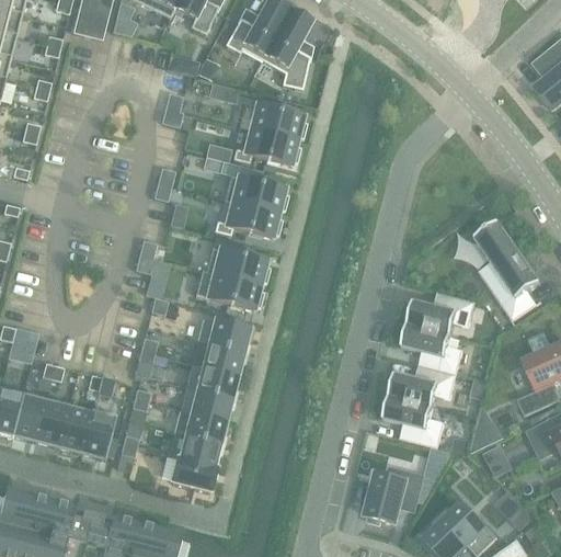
[(0,0),(0,9),(22,15),(25,0),(0,0)]
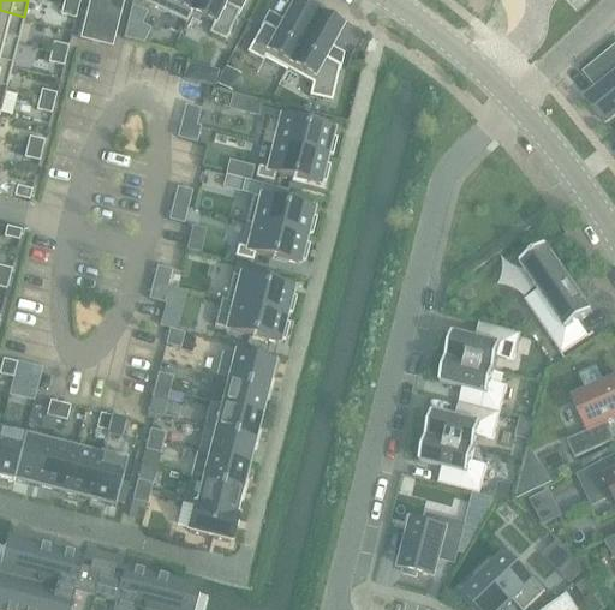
[(88,0),(79,35),(112,43),(123,0),(88,0)]
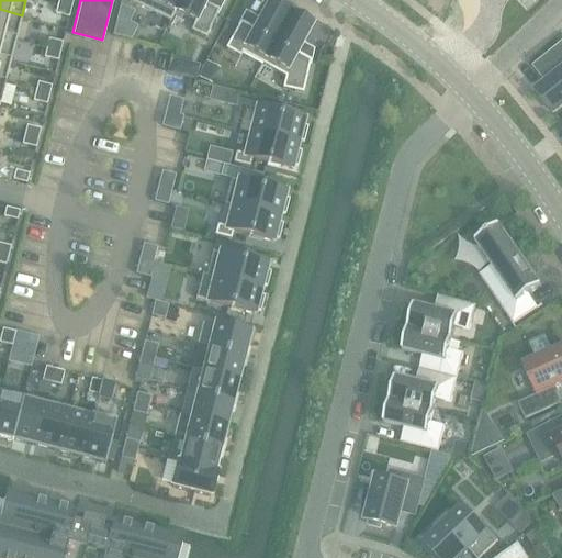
[(149,0),(146,7),(169,18),(177,0),(149,0)]
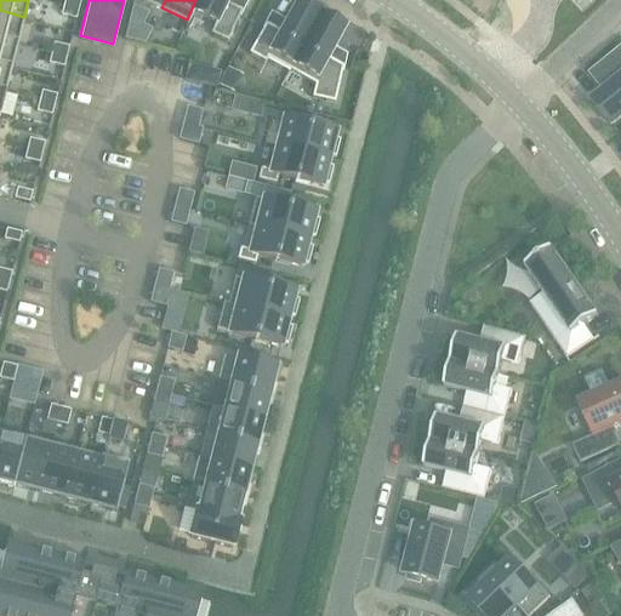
[(227,0),(195,0),(187,20),(188,20),(193,9),(216,20),(227,0)]
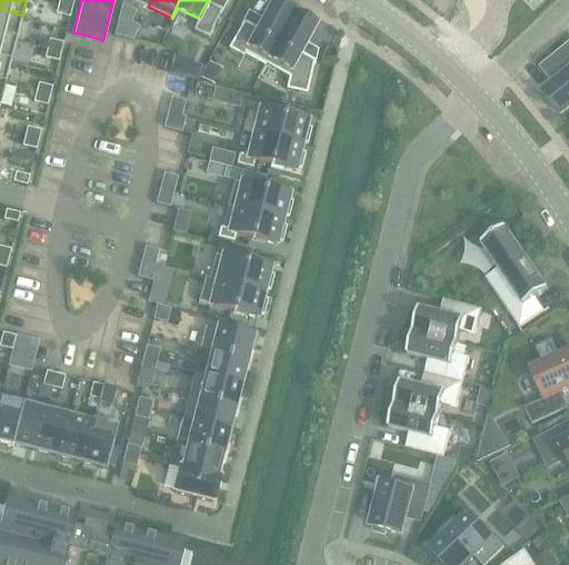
[(221,7),(208,0),(198,18),(193,28),(208,35),(221,7)]
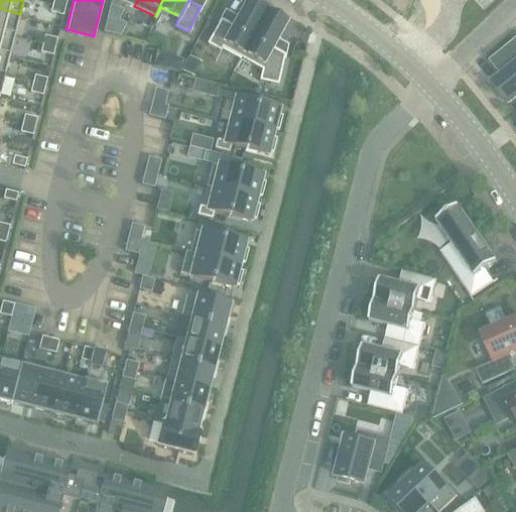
[(266,10),(262,7),(264,4),(256,0),(251,0),(250,1),(248,0),(245,0),(238,14),(233,23),(222,45),(241,55),(266,10)]
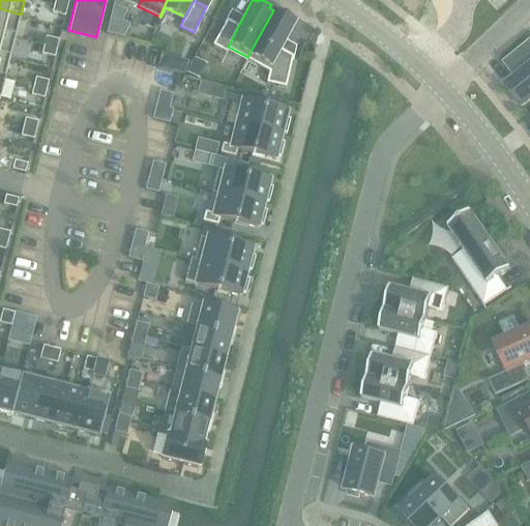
[(52,10),(65,13),(67,4),(54,1),(52,10)]
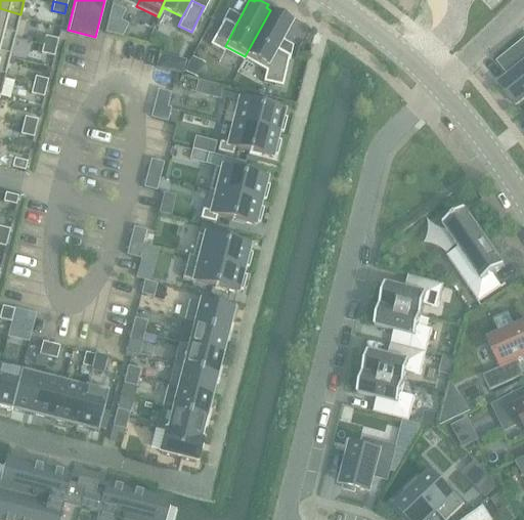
[(113,2),(110,13),(121,18),(126,8),(113,2)]
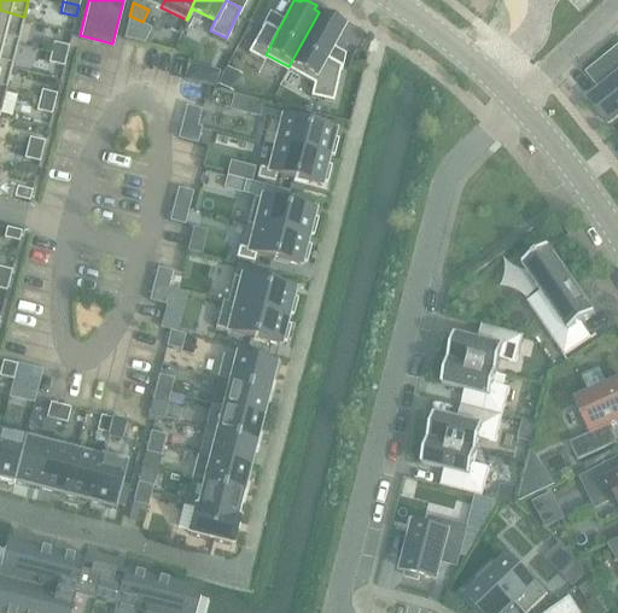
[(0,35),(17,41),(24,17),(0,10),(0,35)]
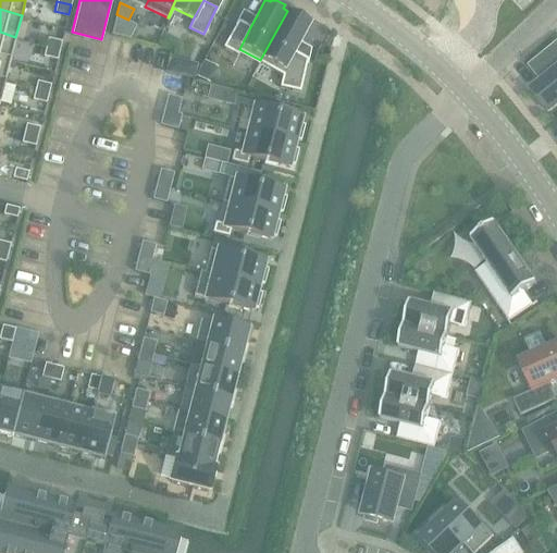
[(295,49),(300,39),(309,23),(306,21),(307,17),(294,10),(292,13),(287,11),(260,60),(283,73),(295,49)]
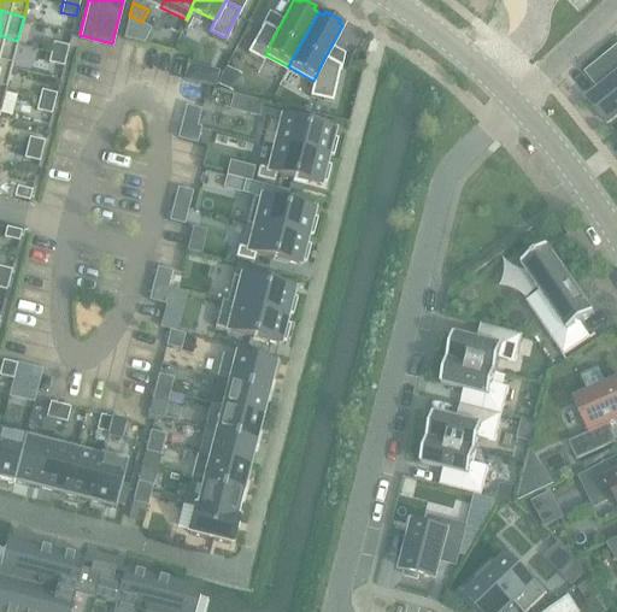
[(278,28),(264,19),(247,49),(263,58),(265,54),(278,28)]
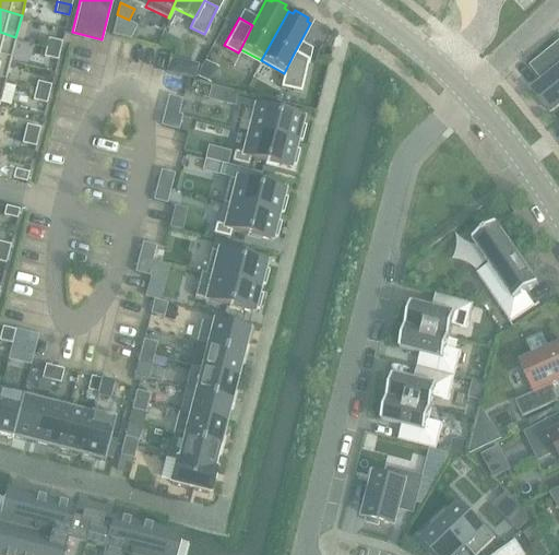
[(0,56),(10,59),(15,37),(0,32),(0,56)]
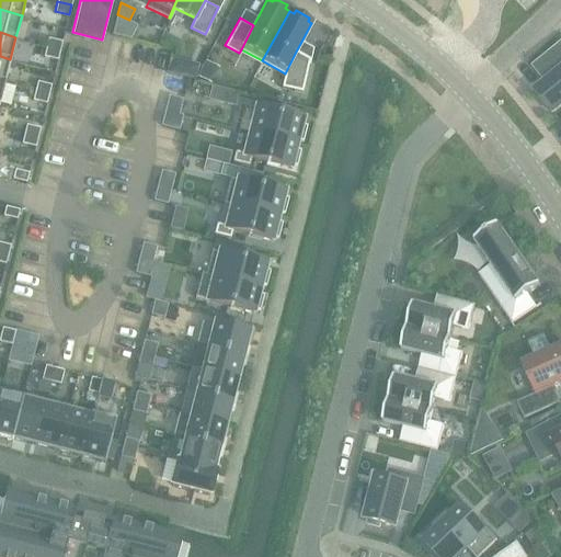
[(63,40),(48,35),(46,45),(60,48),(63,40)]
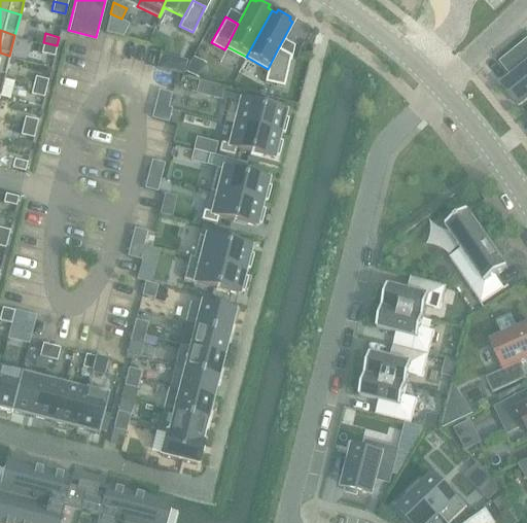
[(526,36),(499,59),(512,73),(501,81),(519,103),(526,96),(526,36)]
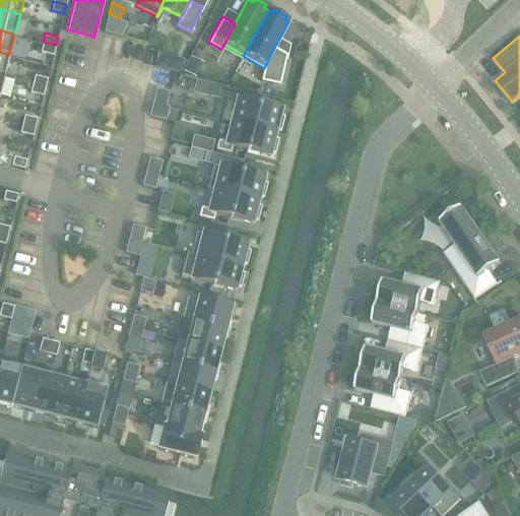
[(43,42),(41,50),(54,54),(56,45),(43,42)]
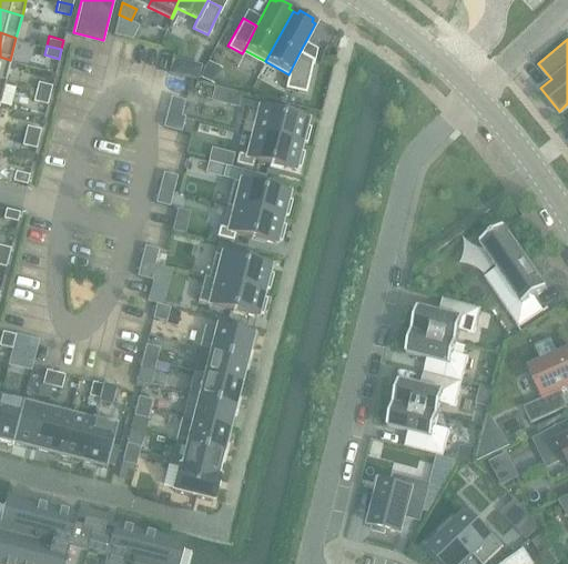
[(313,58),(301,50),(288,74),(285,86),(305,90),(313,58)]
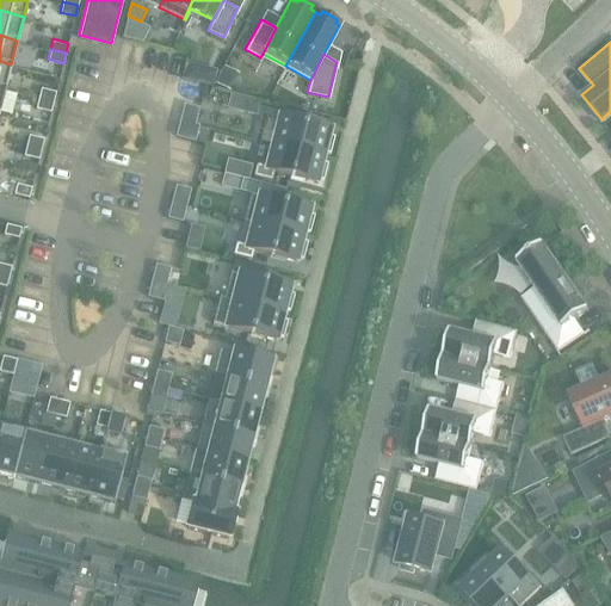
[(0,86),(5,88),(11,65),(0,61),(0,86)]
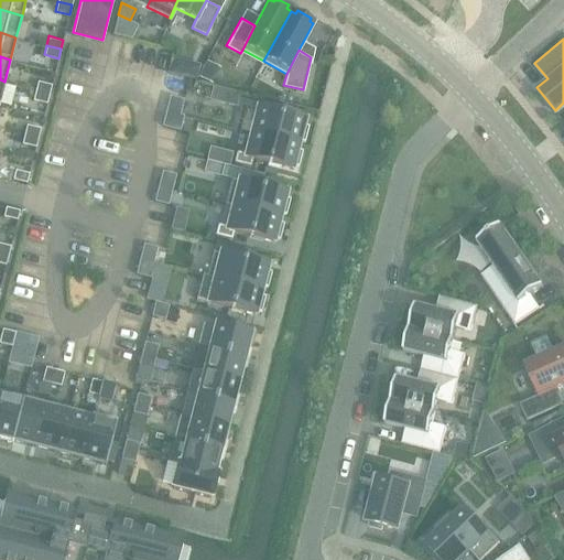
[(185,62),(183,73),(195,76),(199,62),(191,60),(185,62)]
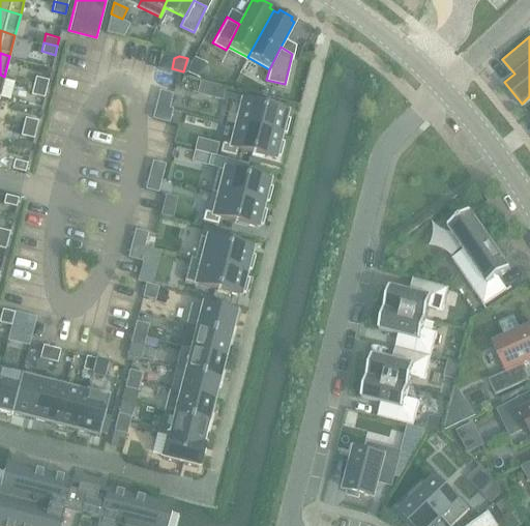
[(35,75),(33,83),(47,87),(49,78),(35,75)]
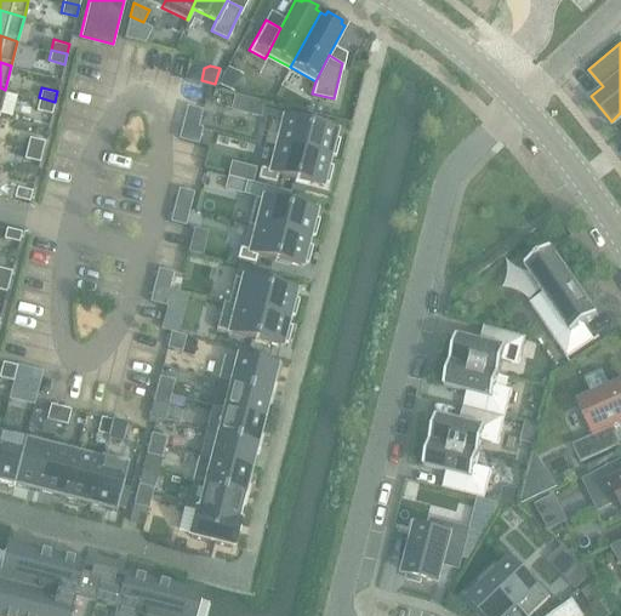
[(249,96),(244,110),(258,114),(263,100),(249,96)]
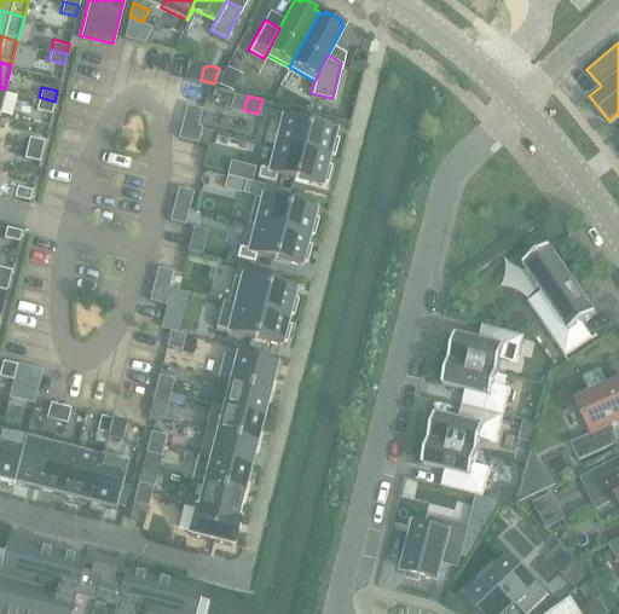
[(39,97),(36,108),(51,111),(55,102),(39,97)]
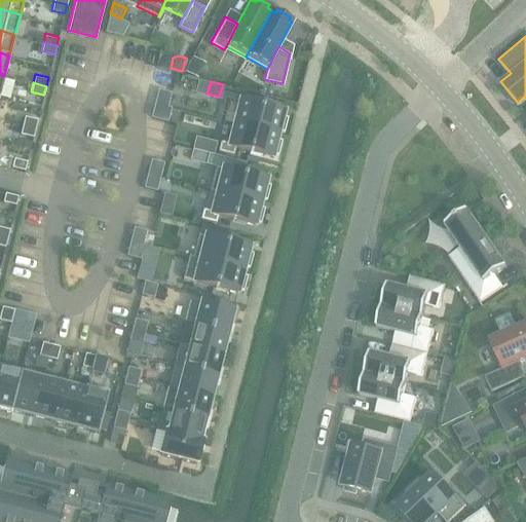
[(158,87),(154,102),(166,104),(170,90),(158,87)]
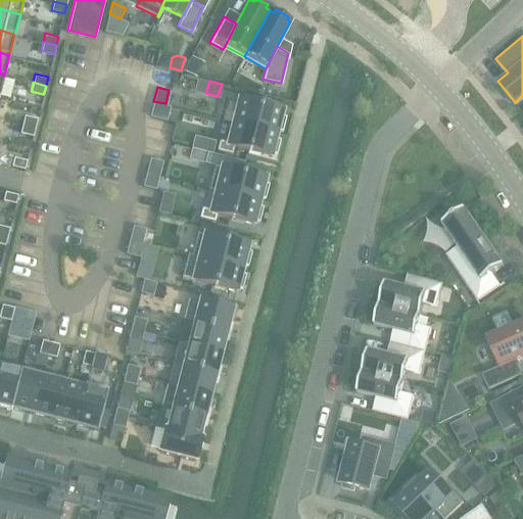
[(238,98),(232,121),(278,132),(279,128),(282,129),(286,114),(282,113),(283,109),(238,98)]
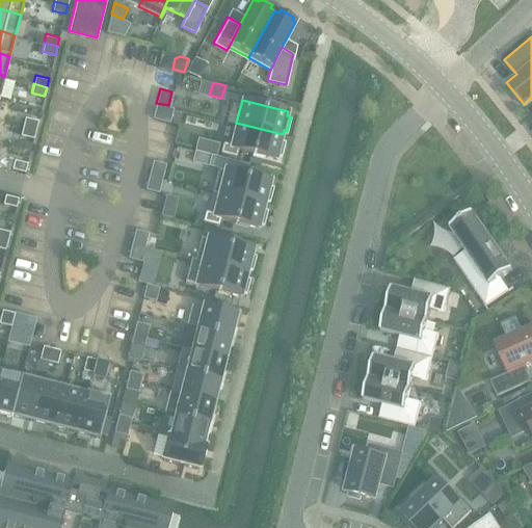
[(156,103),(153,116),(169,121),(173,107),(168,105),(156,103)]
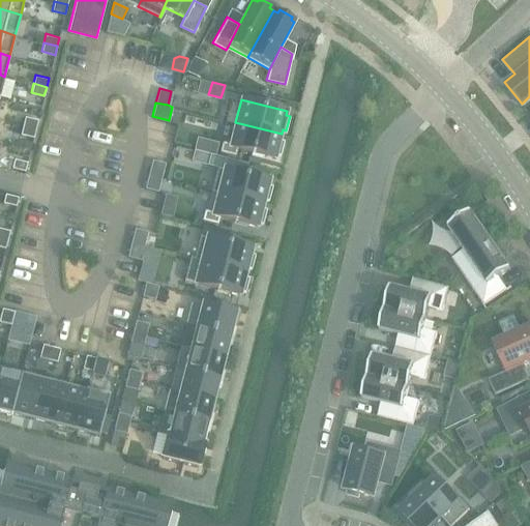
[(25,115),(23,124),(36,127),(38,119),(25,115)]
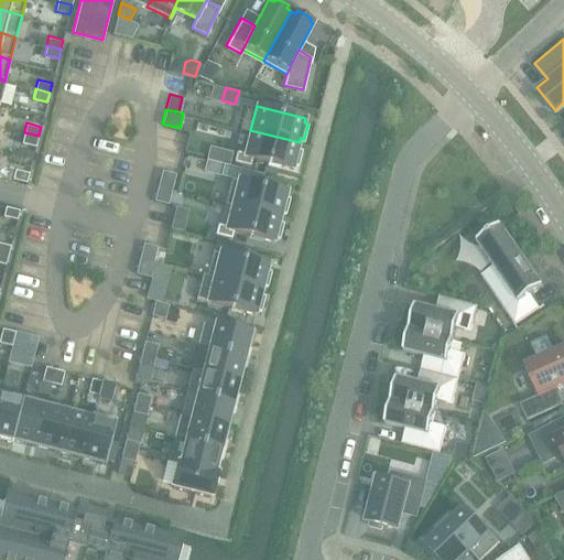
[(237,150),(234,160),(250,164),(251,157),(293,167),(294,162),(297,163),(302,149),(297,148),(300,142),(250,130),(245,152),(237,150)]
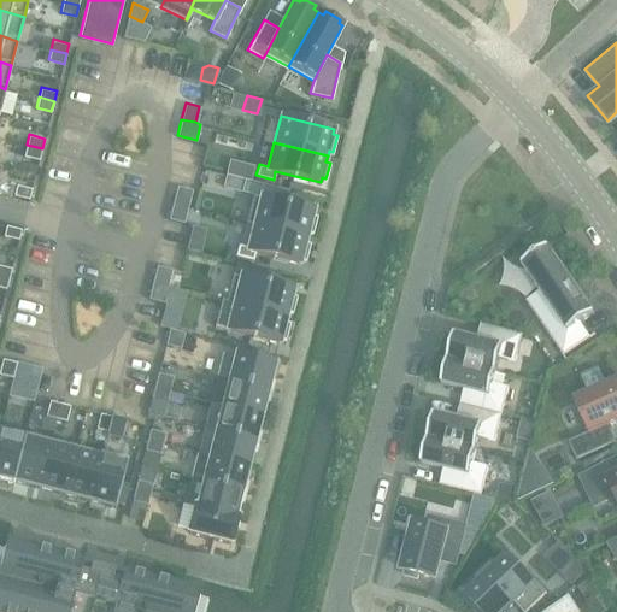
[(27,145),(24,154),(39,158),(42,148),(27,145)]
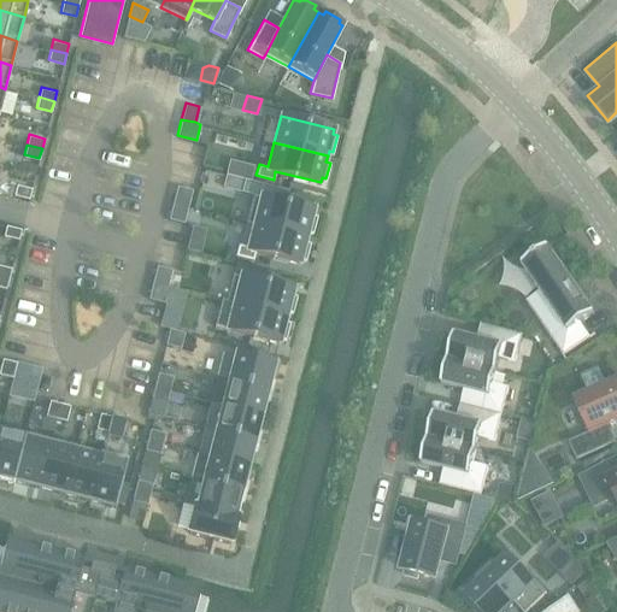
[(245,162),(241,176),(250,178),(253,164),(245,162)]
